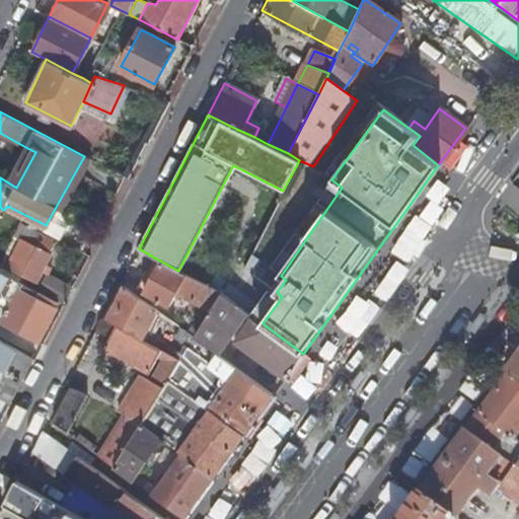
[(27,148),(8,182),(16,188),(35,152),(27,148)]
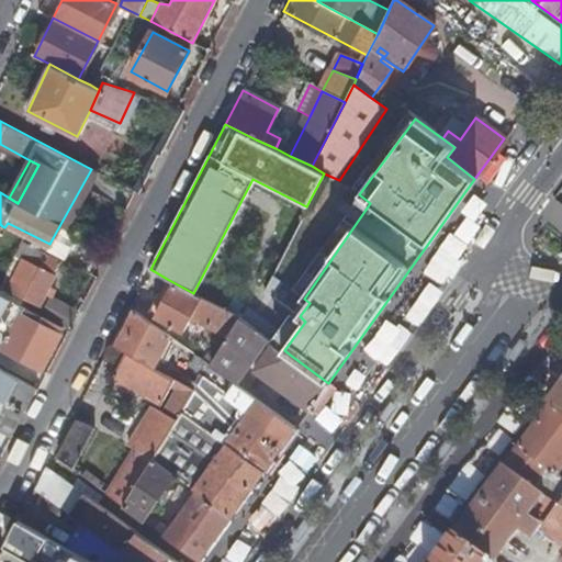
[(24,237),(4,227),(2,226),(0,231),(0,242),(17,250),(24,237)]
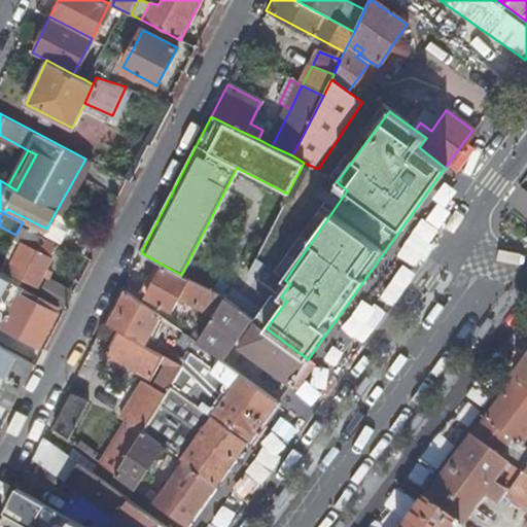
[(42,275),(46,268),(51,257),(49,256),(56,245),(43,239),(37,249),(23,242),(7,270),(37,285),(42,275)]
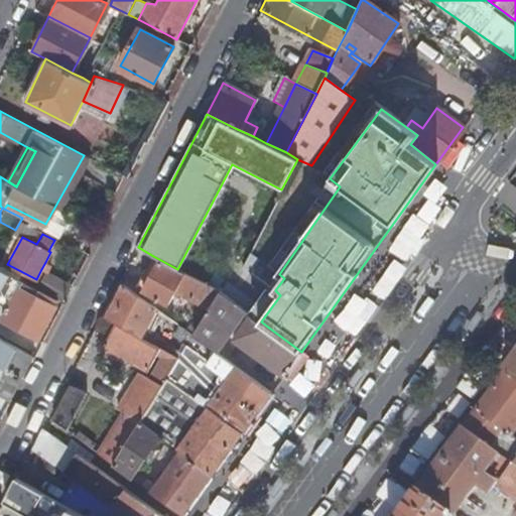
[(177,269),(153,256),(137,287),(168,303),(176,289),(210,310),(222,292),(177,269)]
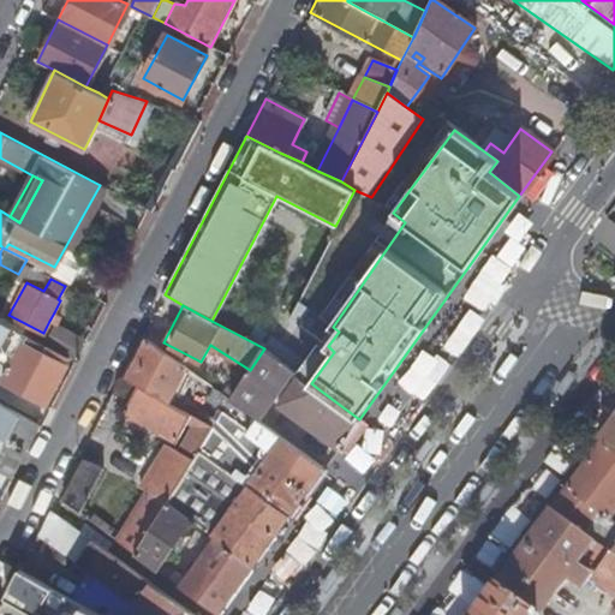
[(54,323),(55,323),(60,315),(54,312),(49,321),(54,323)]
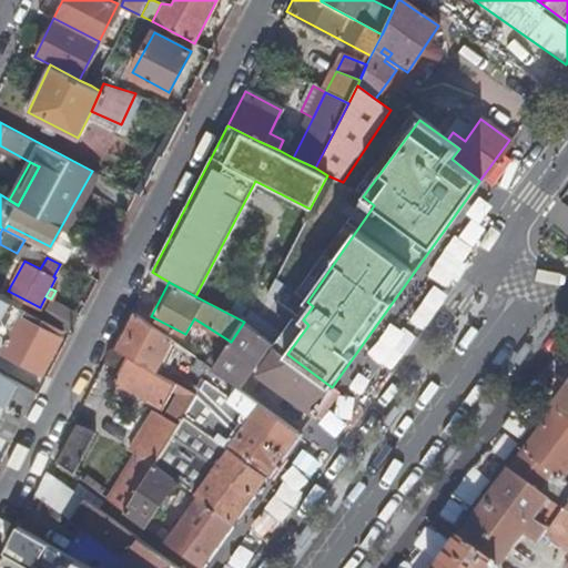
[(0,322),(2,324),(14,330),(22,316),(26,310),(0,296),(0,322)]
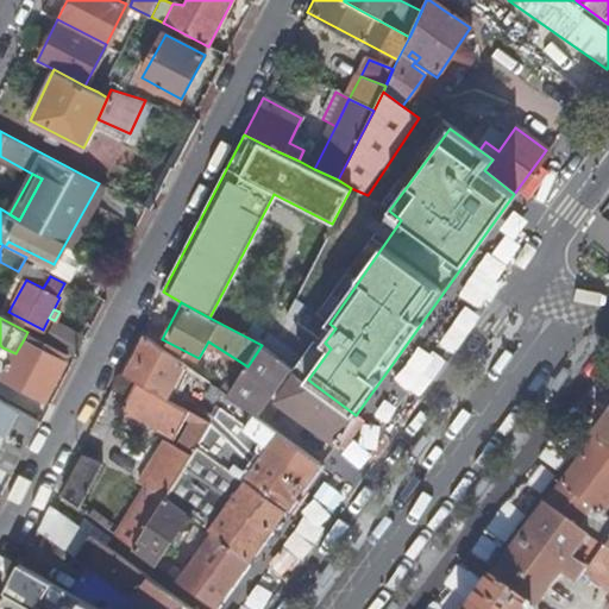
[(42,340),(74,358),(85,337),(55,320),(54,320),(42,340)]
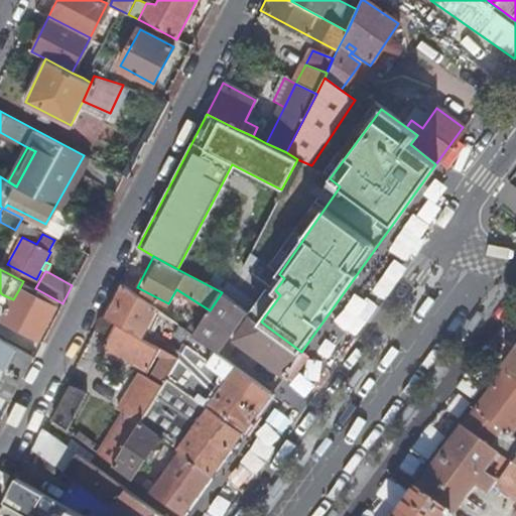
[(123,284),(106,317),(115,324),(146,341),(160,311),(123,284)]
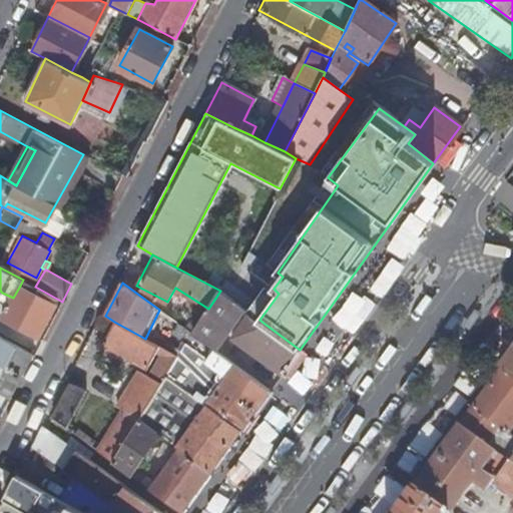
[(6,307),(8,308),(2,320),(37,339),(55,304),(20,286),(13,298),(10,305),(9,306),(7,305),(6,307)]
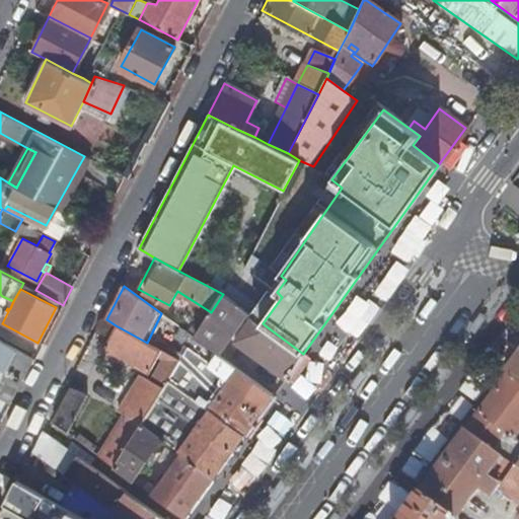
[(223,294),(211,312),(195,338),(217,354),(246,311),(223,294)]
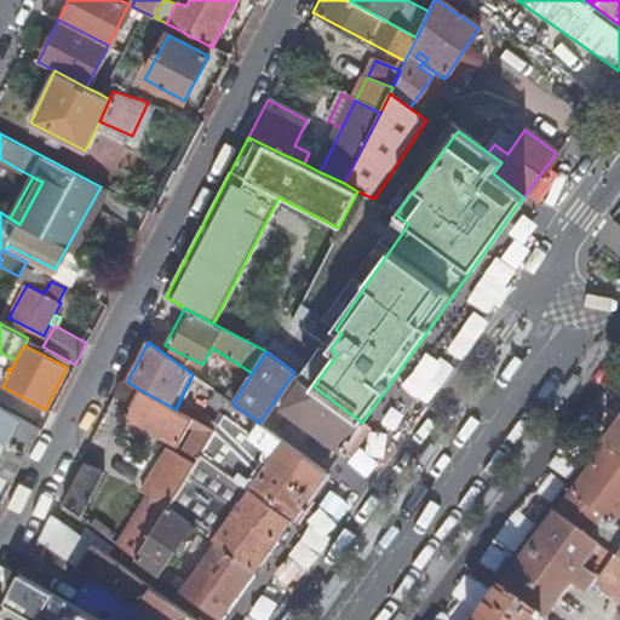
[(3,354),(0,357),(0,362),(12,368),(16,360),(3,354)]
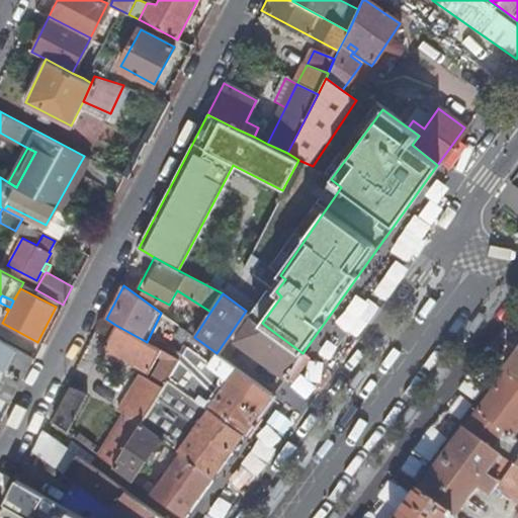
[(233,344),(283,378),(303,353),(267,327),(262,323),(253,316),(233,344)]
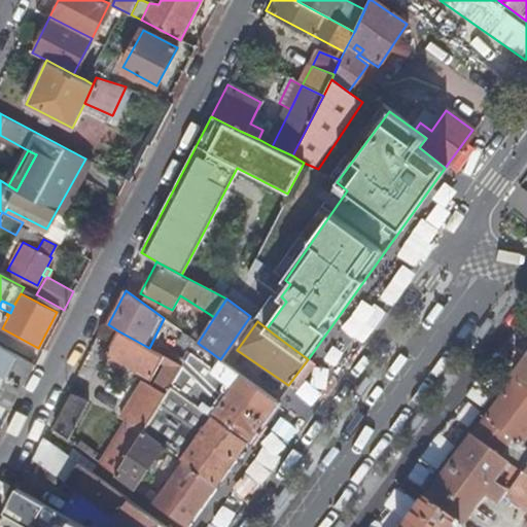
[(141,380),(118,416),(124,419),(143,429),(159,405),(171,386),(183,367),(149,348),(117,330),(105,353),(150,377),(160,361),(168,365),(153,385),(141,380)]
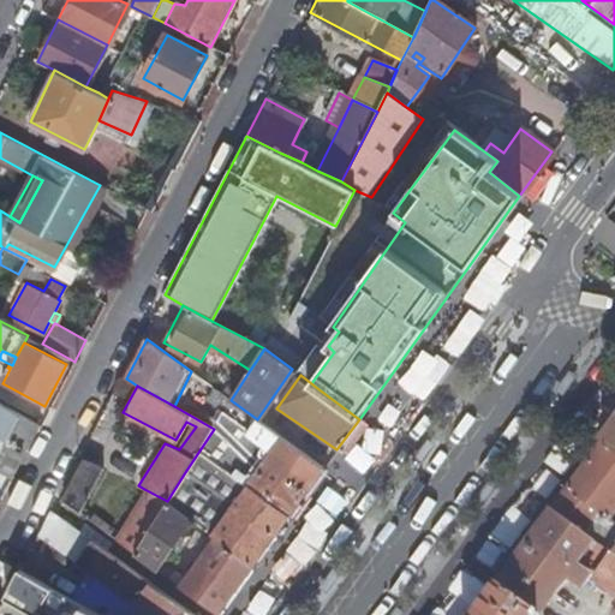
[(216,425),(214,429),(199,451),(216,464),(239,479),(288,515),(323,467),(257,419),(231,400),(213,387),(204,400),(233,422),(233,423),(266,446),(262,449),(255,445),(244,459),(238,455),(245,446),(216,425)]
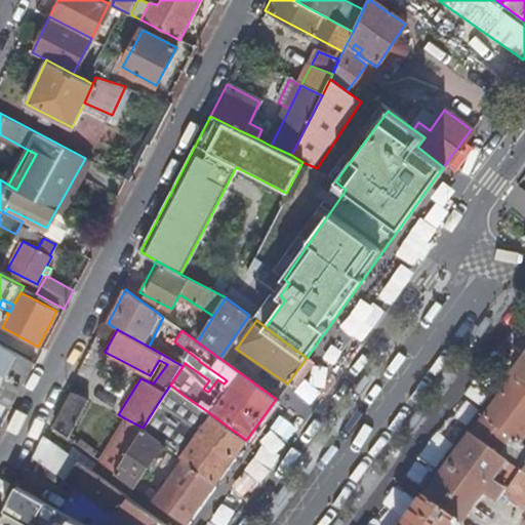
[(0,402),(11,408),(34,364),(0,345),(0,402)]
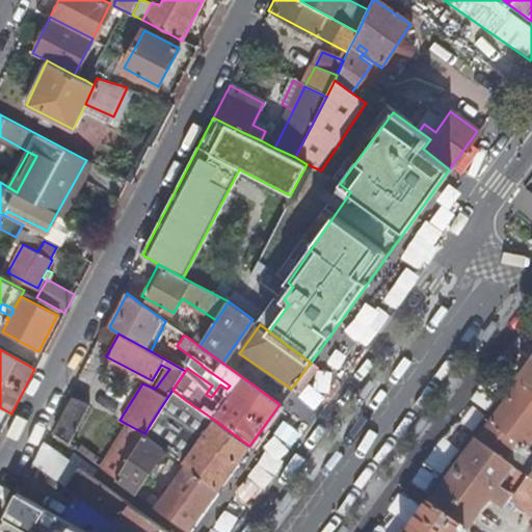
[(531,367),(521,383),(531,391),(531,367)]
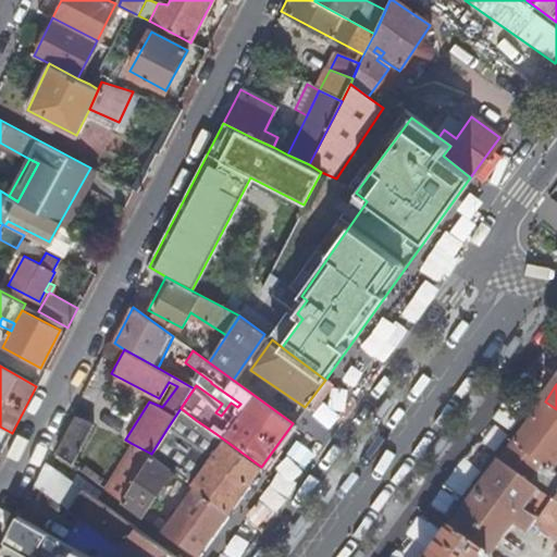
[(533,489),(537,492),(552,472),(556,465),(556,409),(545,401),(499,465),(533,489)]
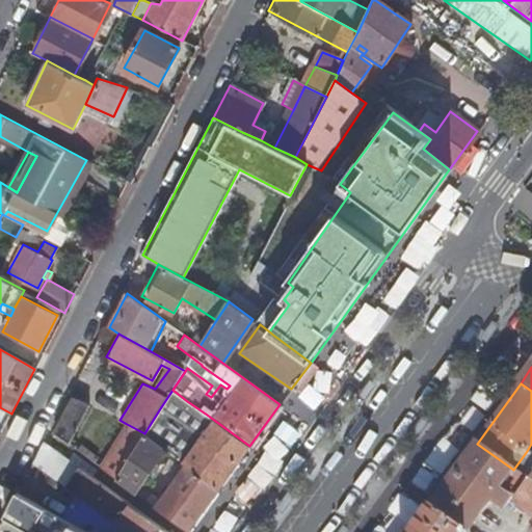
[(173,390),(160,408),(176,420),(187,401),(173,390)]
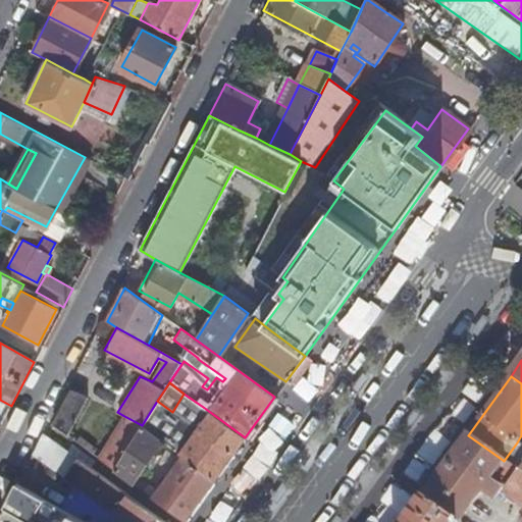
[(87,397),(70,388),(52,424),(66,434),(87,397)]
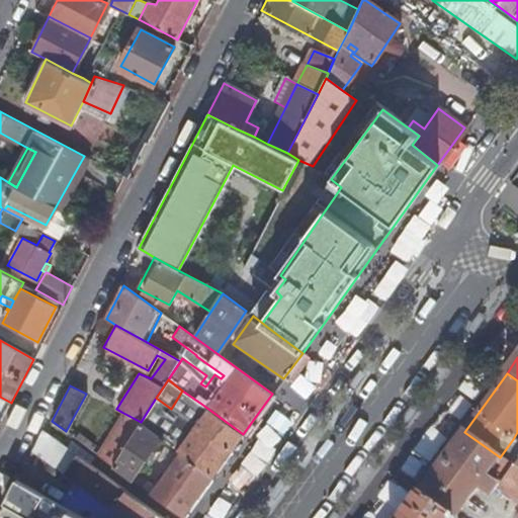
[(156,398),(141,422),(155,433),(171,409),(156,398)]
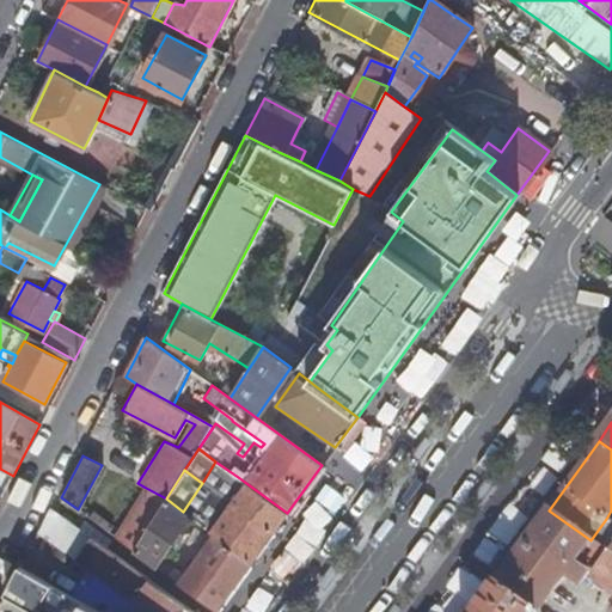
[(214,533),(252,562),(287,513),(238,477),(234,482),(242,488),(215,524),(210,531),(214,533)]
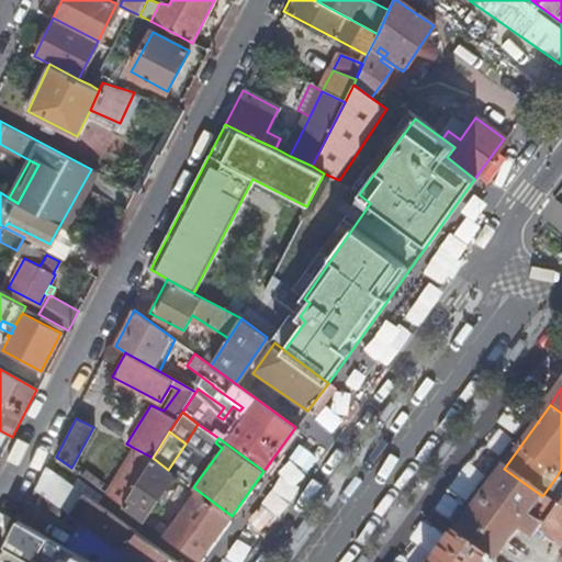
[(132,447),(105,492),(159,531),(164,526),(147,512),(176,474),(168,470),(153,458),(132,447)]
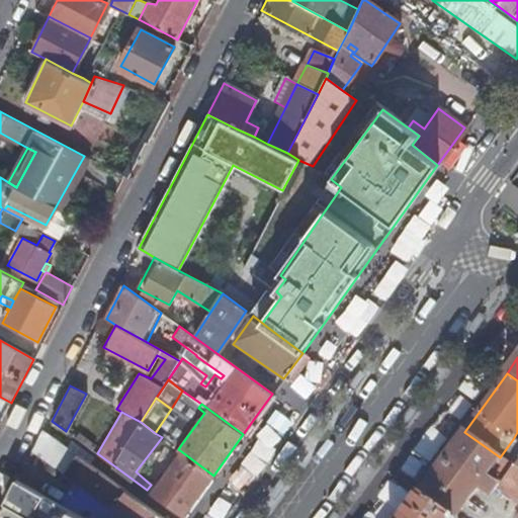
[(163,517),(41,430),(30,452),(65,472),(83,486),(124,517),(163,517)]
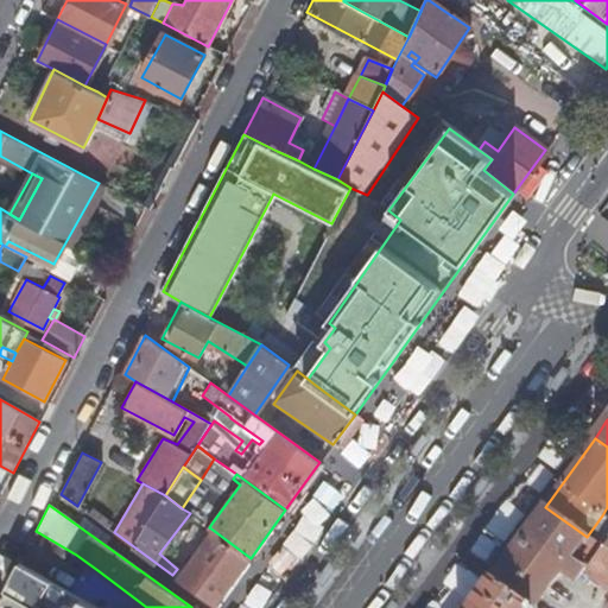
[(195,506),(190,513),(209,527),(214,520),(195,506)]
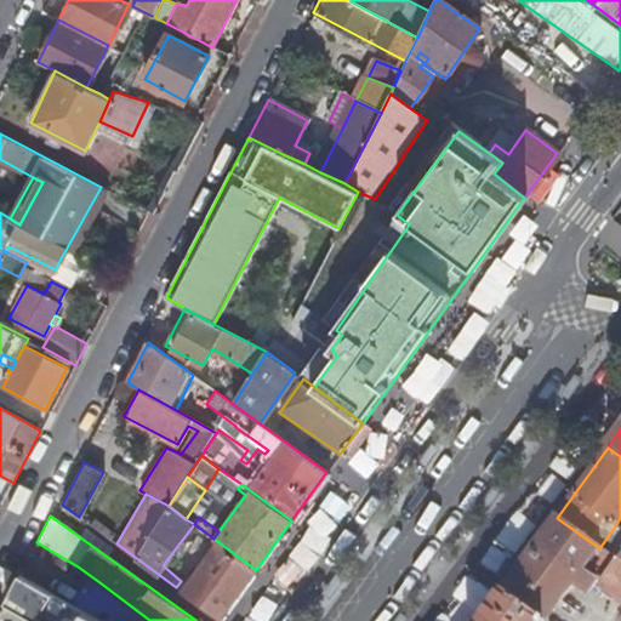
[(620,620),(620,564),(607,554),(599,548),(594,545),(557,518),(503,592),(542,620),(543,620),(545,620),(556,607),(569,616),(573,611),(559,602),(573,585),(586,596),(594,585),(620,603),(620,616),(617,620),(620,620)]
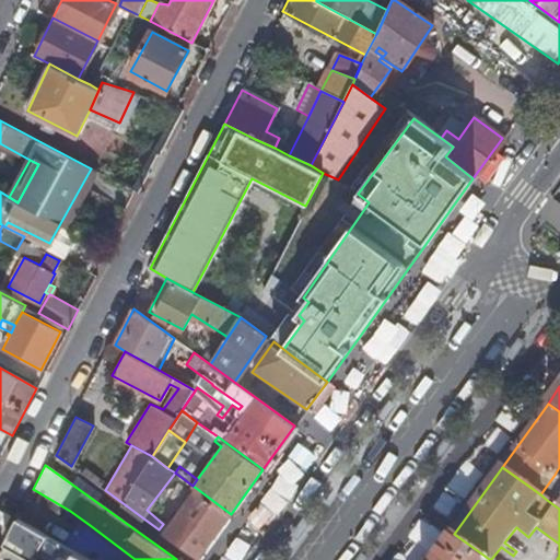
[(559,480),(547,500),(559,509),(559,480)]
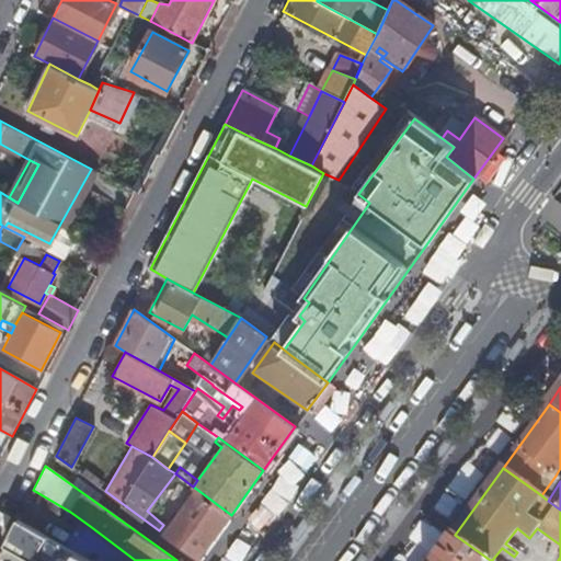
[(163,534),(198,560),(231,515),(196,489),(168,527),(163,534)]
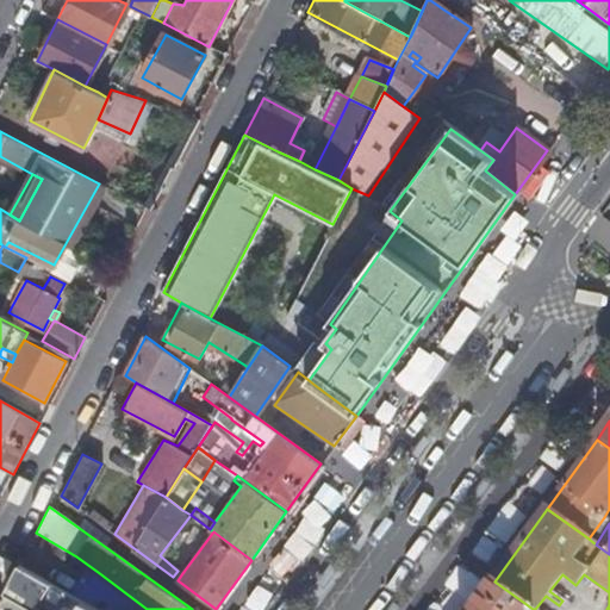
[(19,564),(4,595),(17,602),(32,609),(36,609),(43,598),(63,609),(70,609),(79,598),(19,564)]
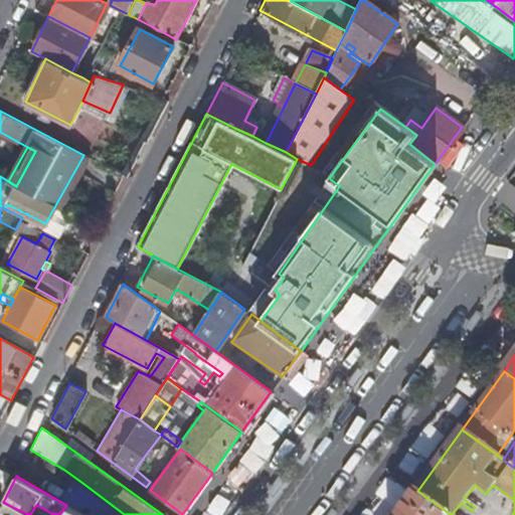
[(150,482),(146,487),(150,490),(154,484),(150,482)]
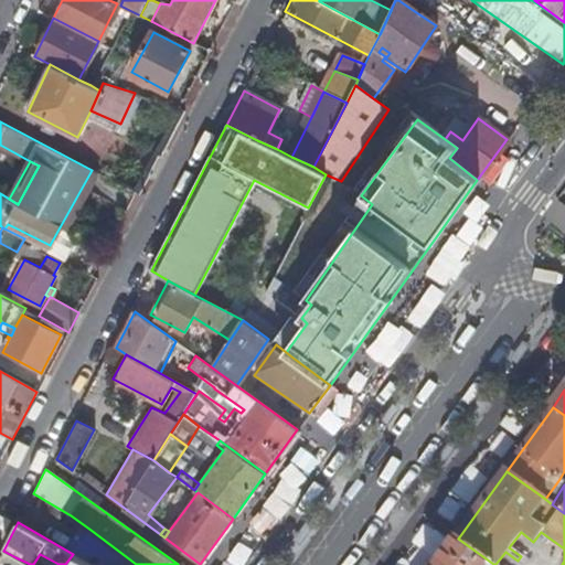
[(136,564),(91,530),(74,554),(81,556),(93,564),(136,564)]
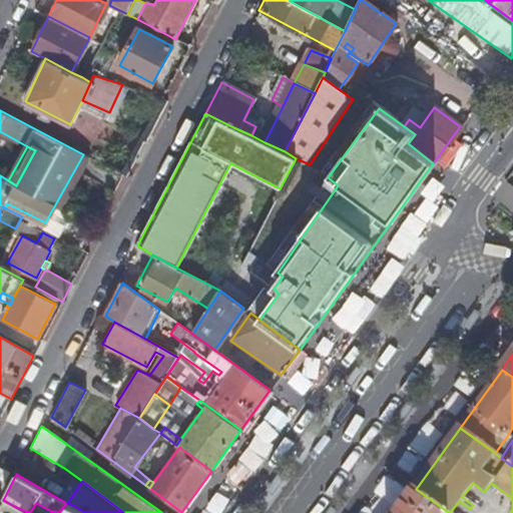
[(446,512),(448,512),(416,489),(398,512),(446,512)]
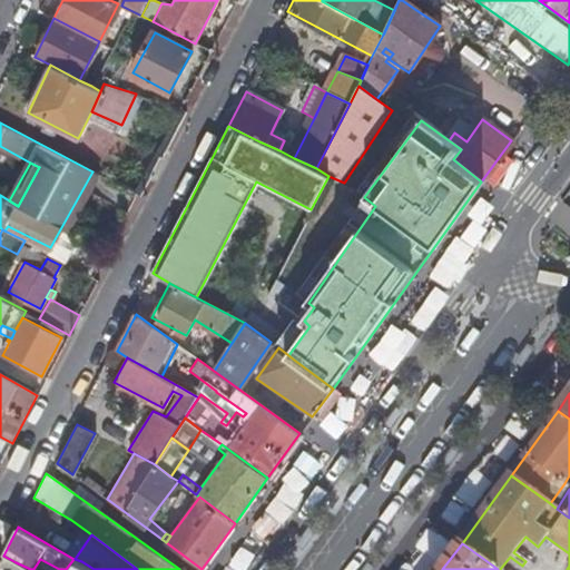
[(3,556),(1,559),(0,561),(0,569),(11,569),(16,562),(3,556)]
